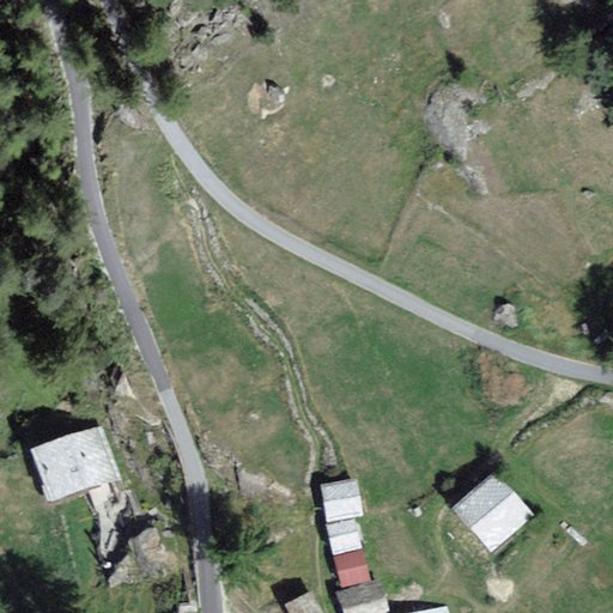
[(105,434),(25,461),(44,516),(125,489),(105,434)]
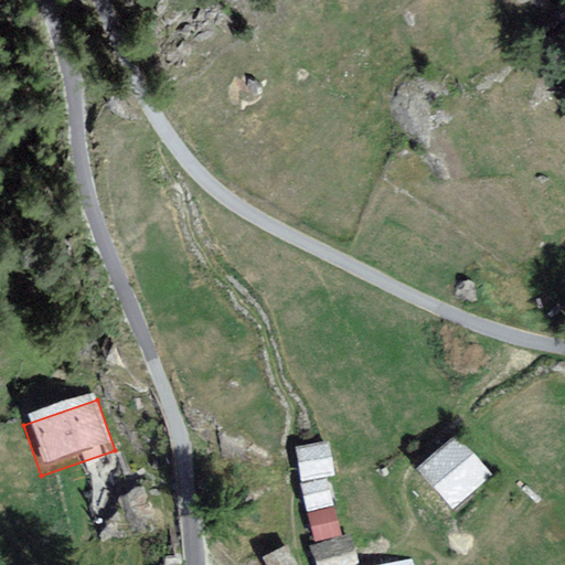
[(328,440),(295,447),(301,481),(334,475),(328,440)]
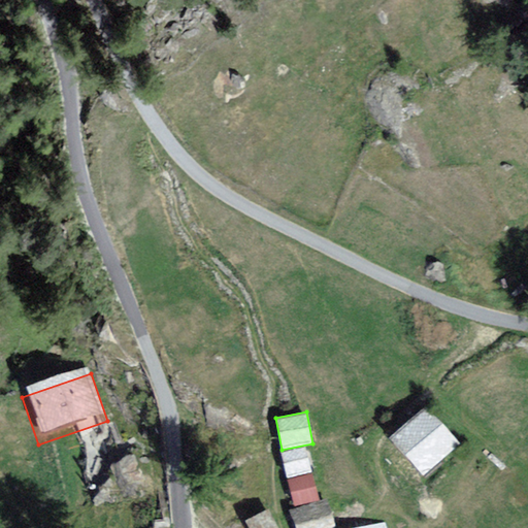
[(423,485),(459,452),(424,414),(387,447),(423,485)]
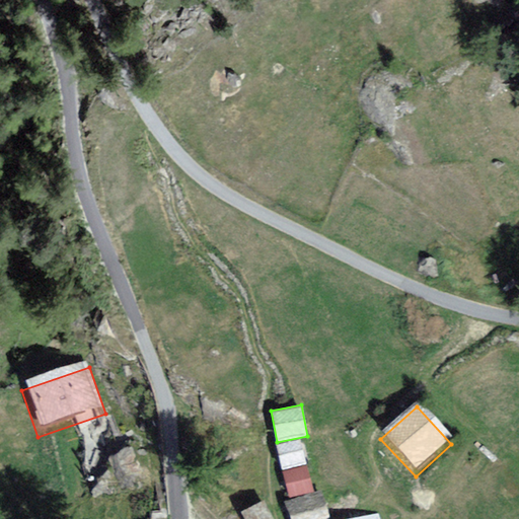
[(282,469),(306,464),(300,439),(276,445),(282,469)]
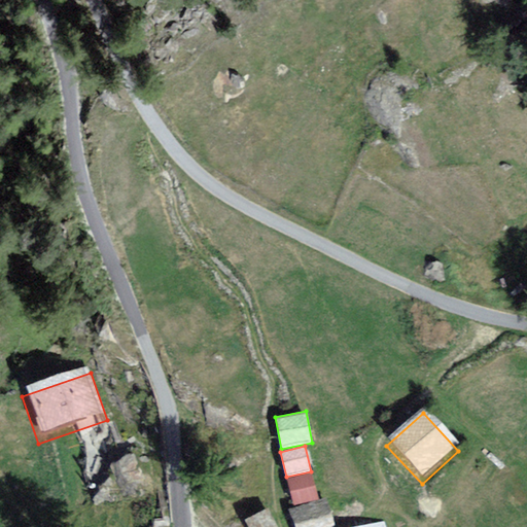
[(312,472),(286,479),(293,506),(318,499),(312,472)]
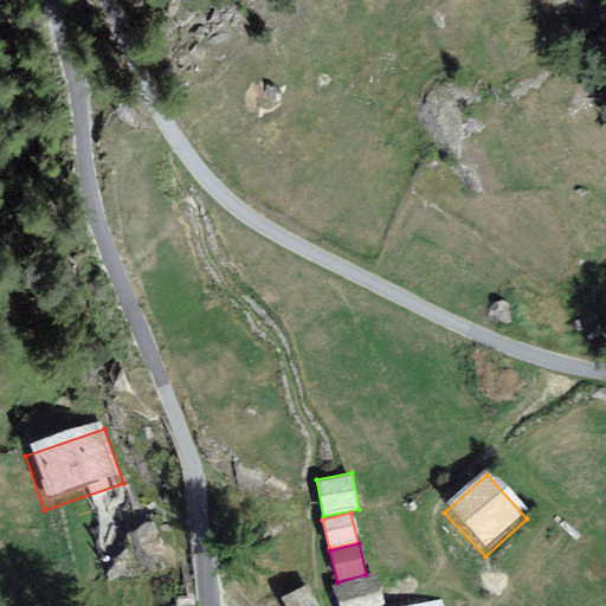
[(329,605),(372,605),(368,588),(328,599),(329,605)]
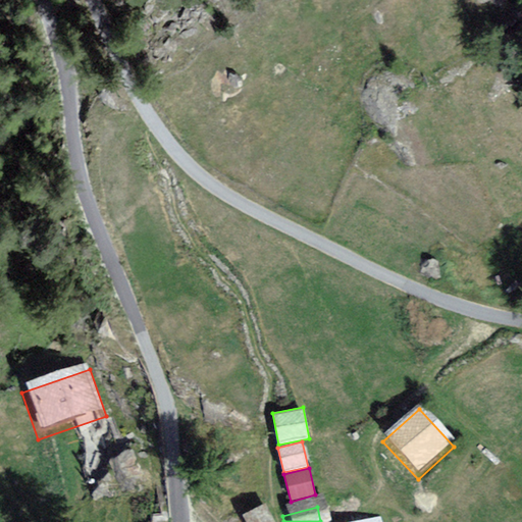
[(258,521),(250,510),(239,518),(241,521),(258,521)]
